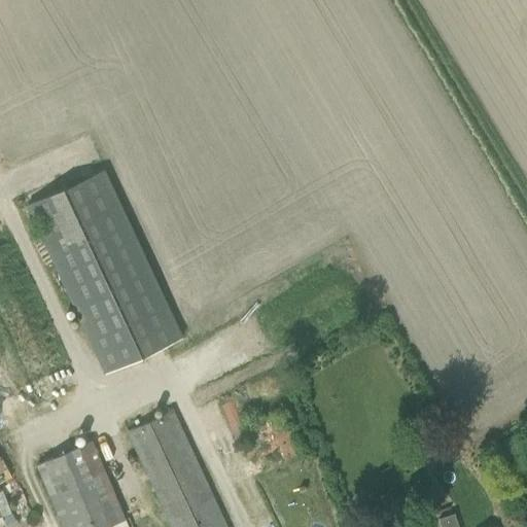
[(31,207),(106,373),(180,337),(104,171),(31,207)]
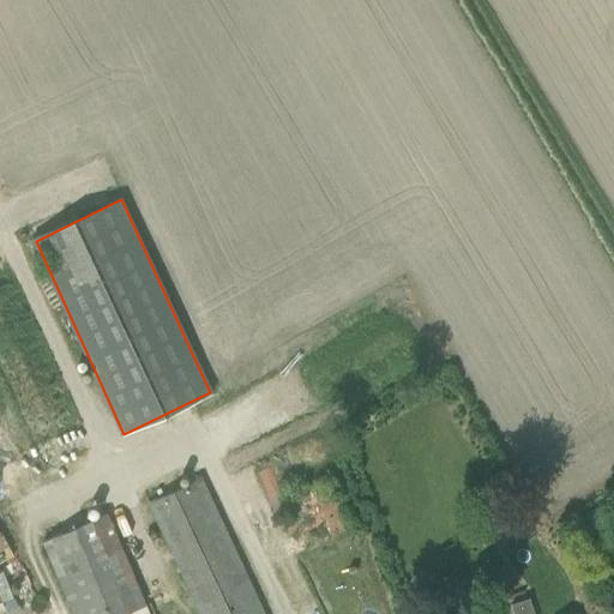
[(149,505),(199,613),(264,613),(203,479),(149,505)]
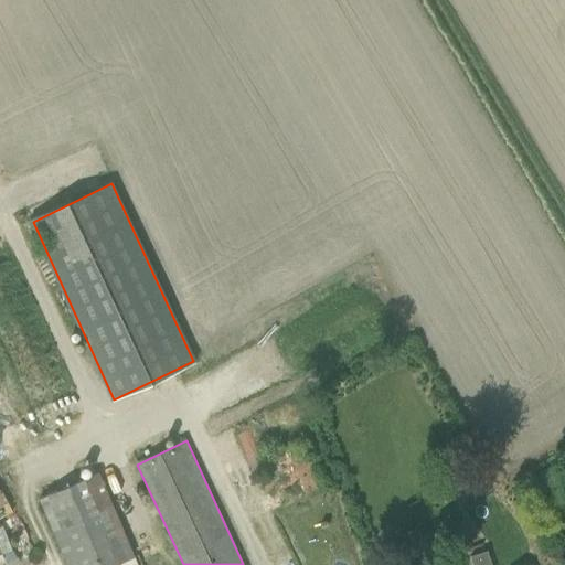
[(298,441),(265,456),(286,500),(318,484),(298,441)]
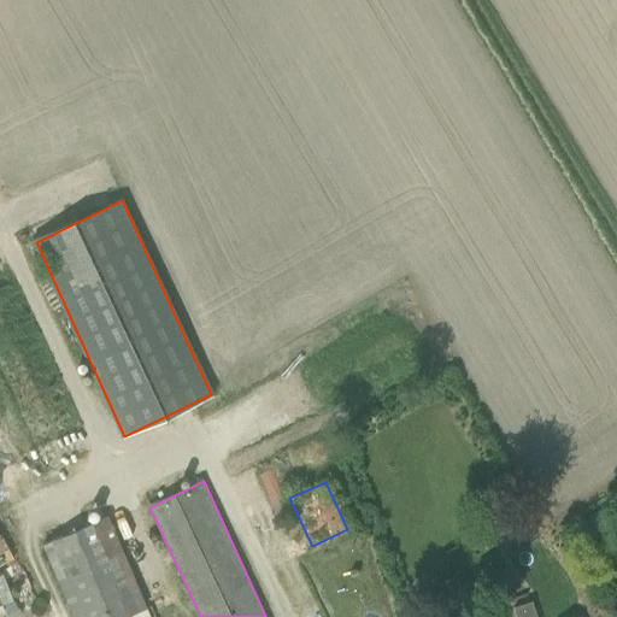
[(146,607),(107,518),(42,547),(72,616),(125,616),(128,616),(146,607)]
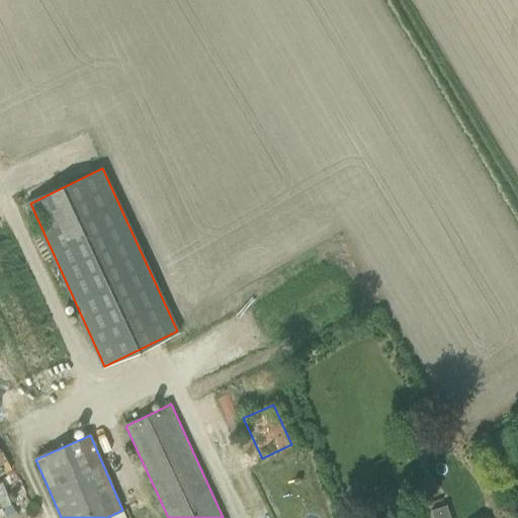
[(0,475),(9,471),(0,450),(0,475)]
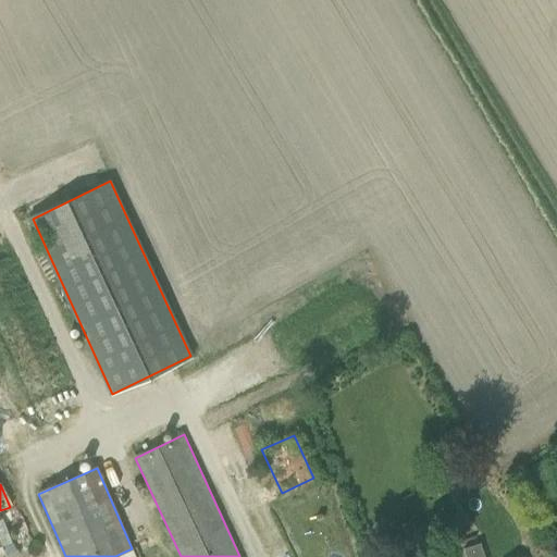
[(463,548),(466,556),(484,556),(480,543),(463,548)]
